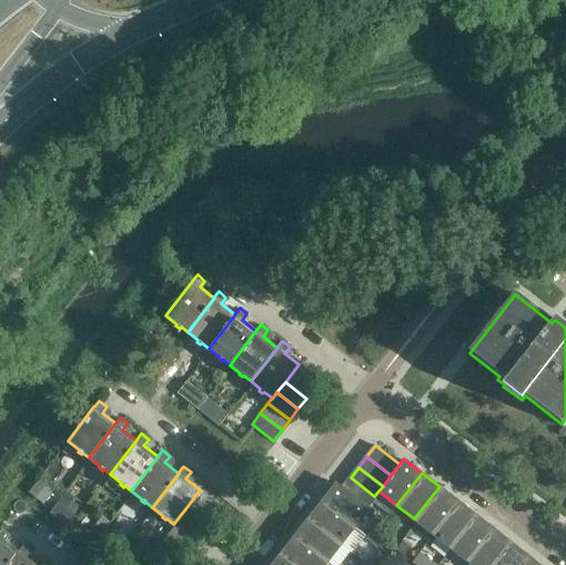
[(30,490),(44,498),(53,485),(39,475),(30,490)]
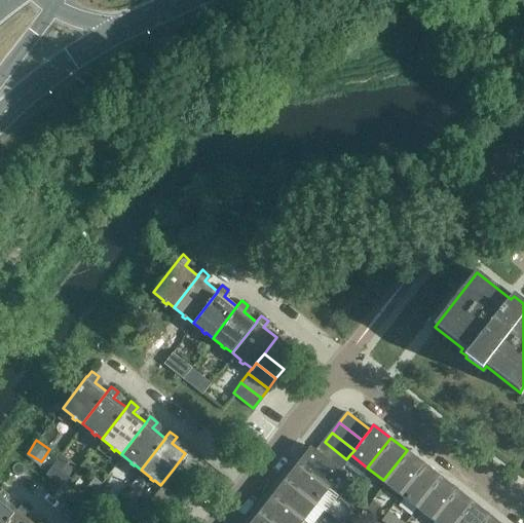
[(346,459),(325,442),(316,451),(339,469),(346,459)]
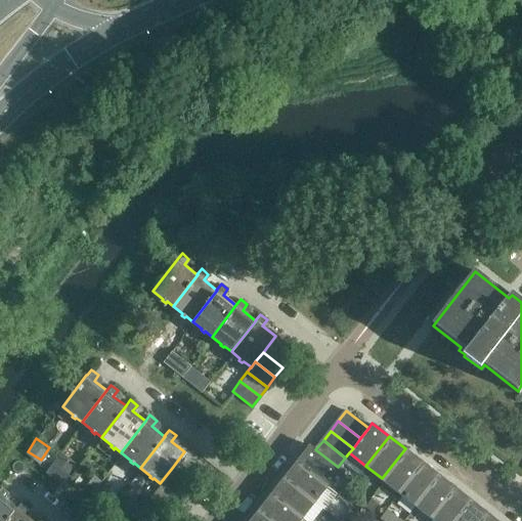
[(50,464),(63,475),(82,452),(68,441),(50,464)]
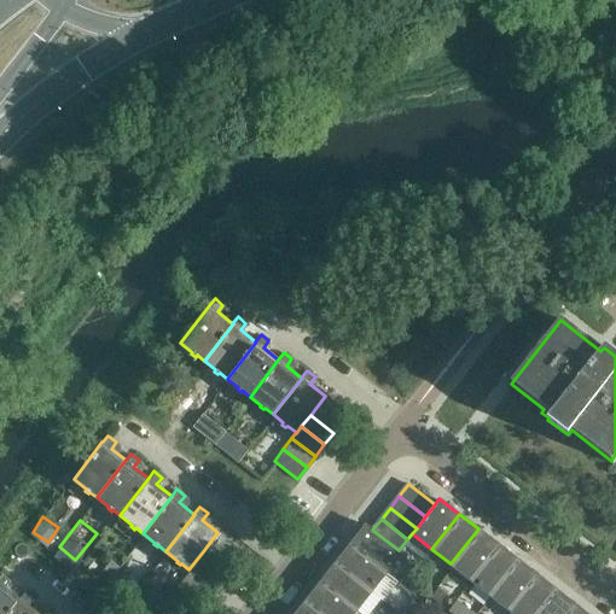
[(399,550),(372,530),(365,524),(349,543),(384,571),(400,551),(399,550)]
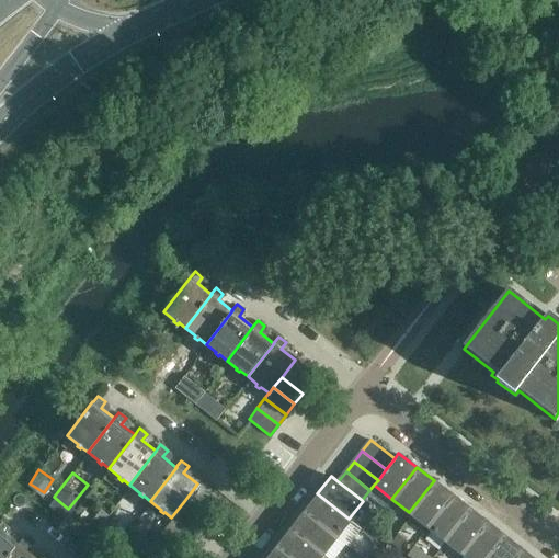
[(425,526),(451,493),(434,480),(409,512),(425,526)]
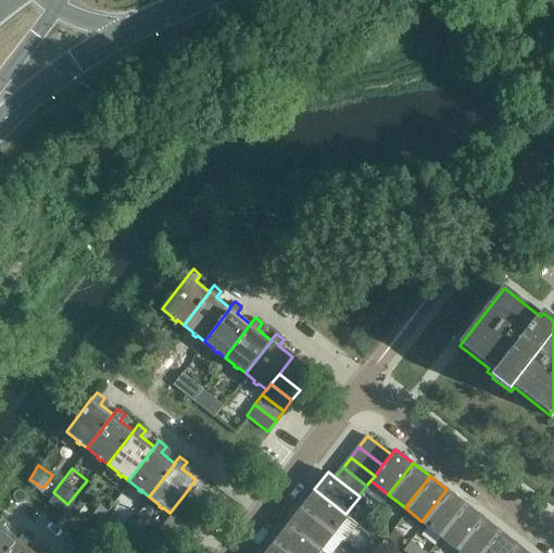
[(345,514),(314,489),(300,506),(332,531),(345,514)]
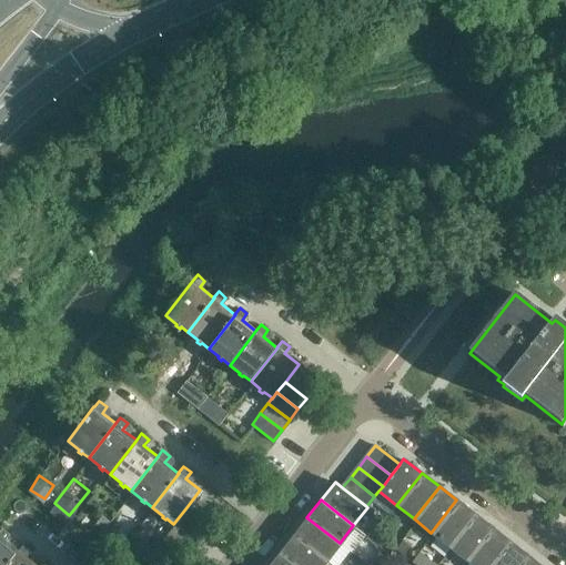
[(448,546),(474,514),(456,500),(431,533),(448,546)]
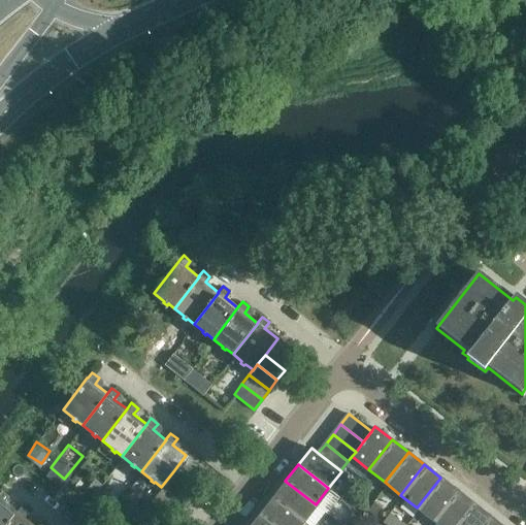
[(193,487),(173,471),(165,482),(186,497),(193,487)]
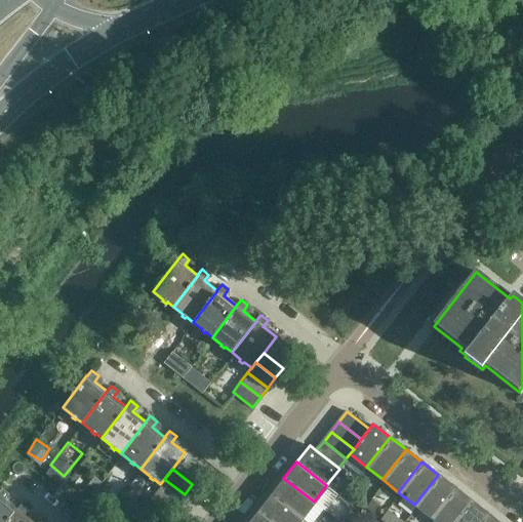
[(431,517),(454,487),(438,475),(414,505),(431,517)]
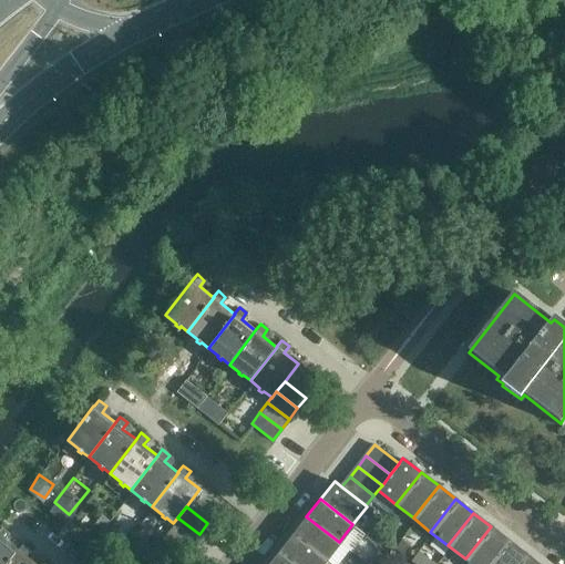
[(339,542),(306,516),(293,534),(325,560),(339,542)]
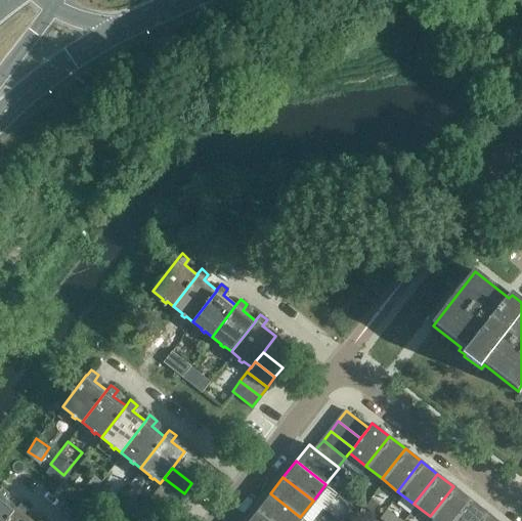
[(184,493),(164,478),(160,483),(157,487),(176,503),(184,493)]
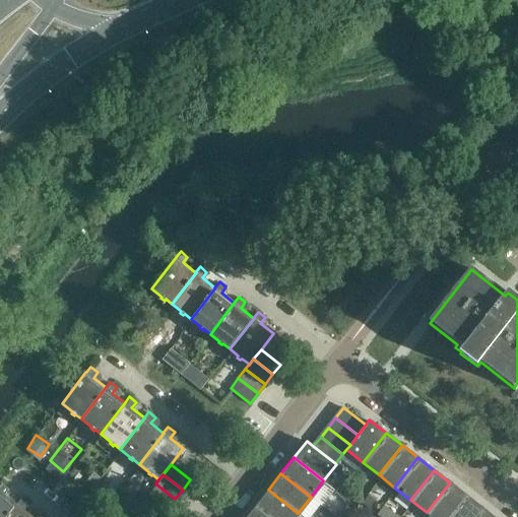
[(0,516),(4,516),(15,503),(3,493),(7,488),(1,481),(0,482),(0,516)]
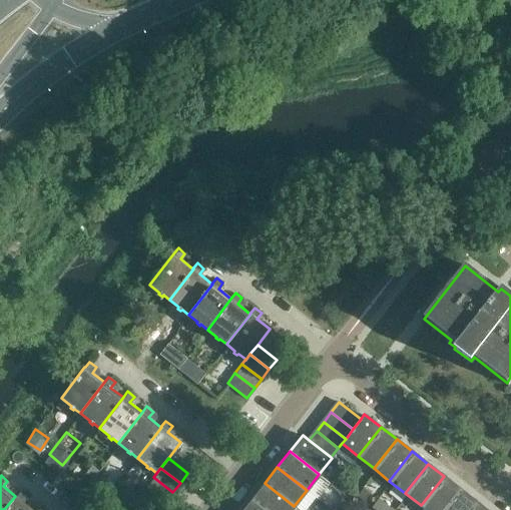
[(426,509),(442,509),(460,489),(444,476),(421,505),(426,509)]
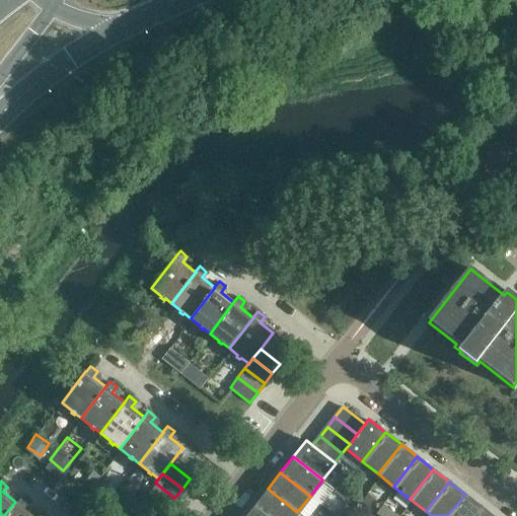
[(174,498),(155,483),(147,493),(167,508),(174,498)]
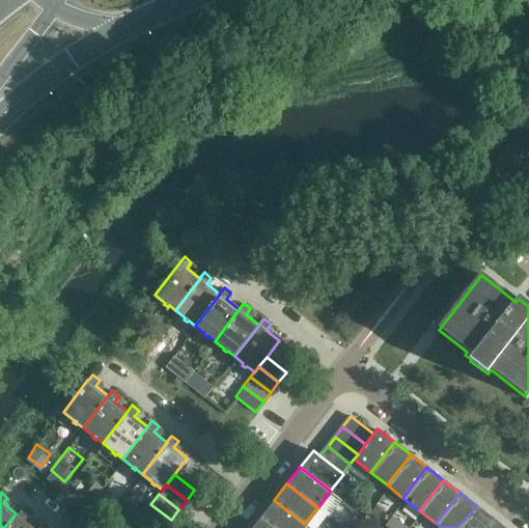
[(301,527),(304,524),(274,500),(261,517),(276,527),(301,527)]
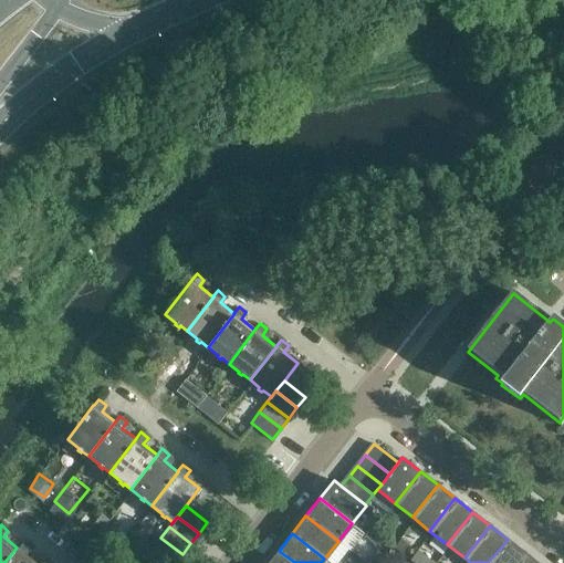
[(175,562),(183,554),(160,538),(153,548),(171,562),(175,562)]
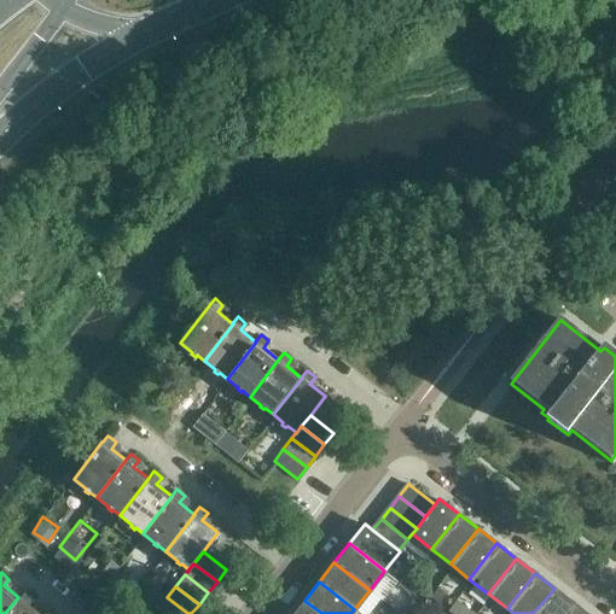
[(564,613),(573,603),(555,589),(533,613),(564,613)]
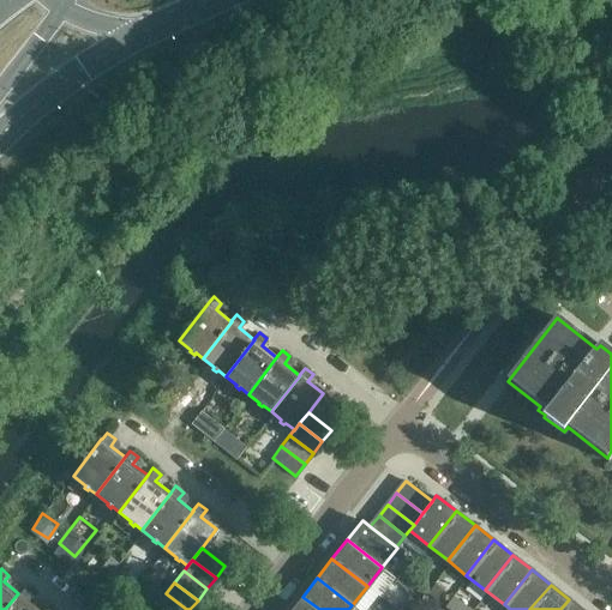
[(40,609),(27,599),(31,592),(23,586),(18,593),(5,609),(40,609)]
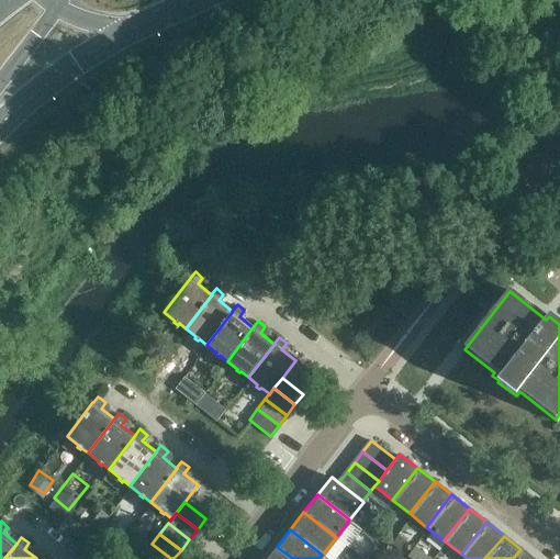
[(292,558),(277,547),(266,558),(292,558)]
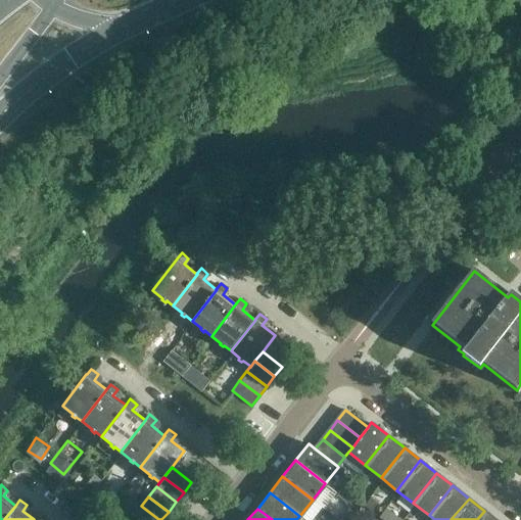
[(496,519),(484,511),(477,519),(496,519)]
